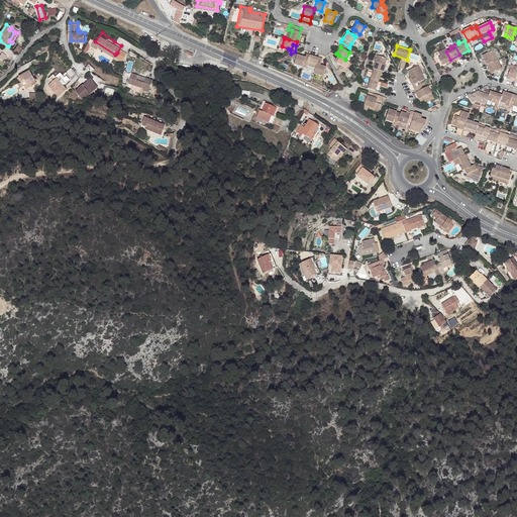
[(446,52),(445,49),(437,53),(439,57),(437,58),(441,66),(445,64),(447,63),(451,61),(450,60),(446,52)]
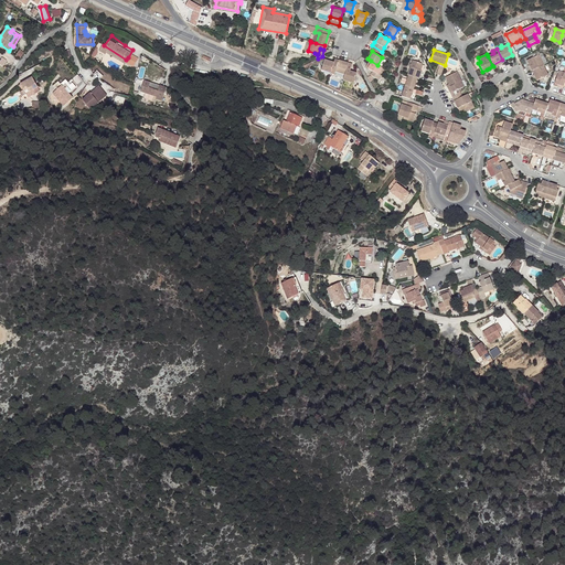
[(532,71),(543,66),(544,65),(539,55),(528,61),(532,71)]
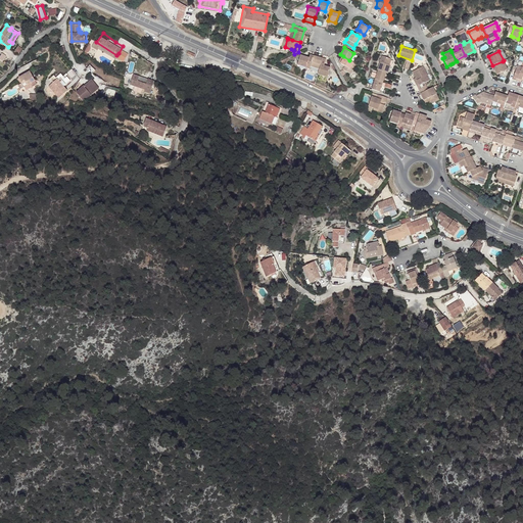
[(297,62),(306,65),(310,55),(300,53),(297,62)]
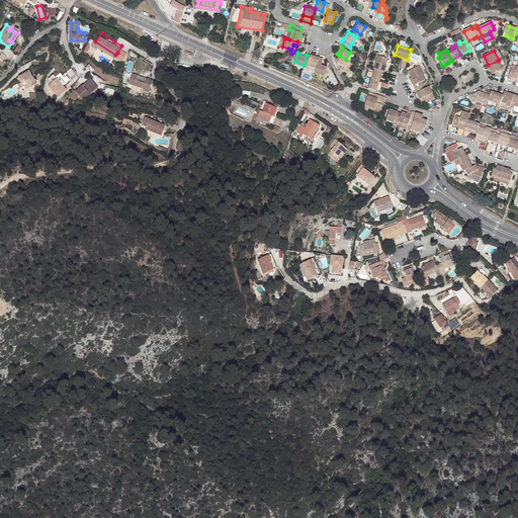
[(307,55),(304,65),(303,66),(308,67),(309,64),(316,66),(319,58),(307,55)]
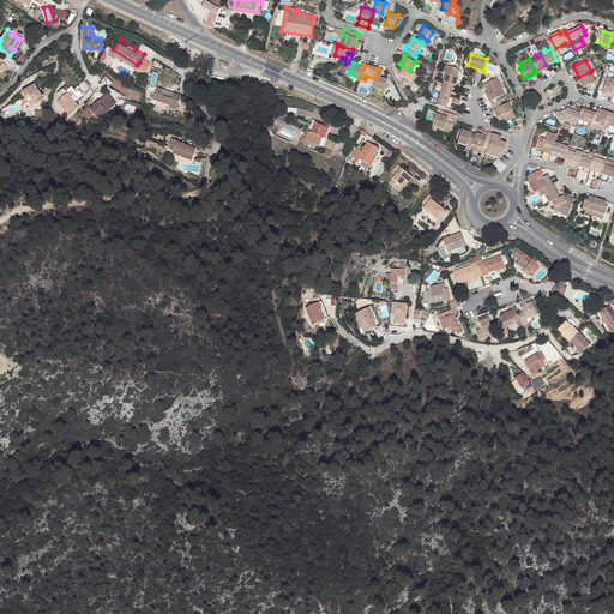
[(453,85),(456,85),(458,78),(457,77),(458,71),(457,68),(449,65),(443,82),(444,82),(453,85)]
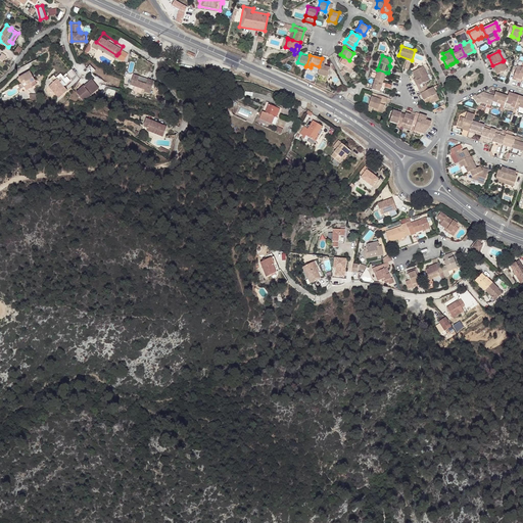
[(349,60),(343,56),(341,60),(345,63),(343,66),(351,72),(353,68),(352,67),(354,63),(349,60)]
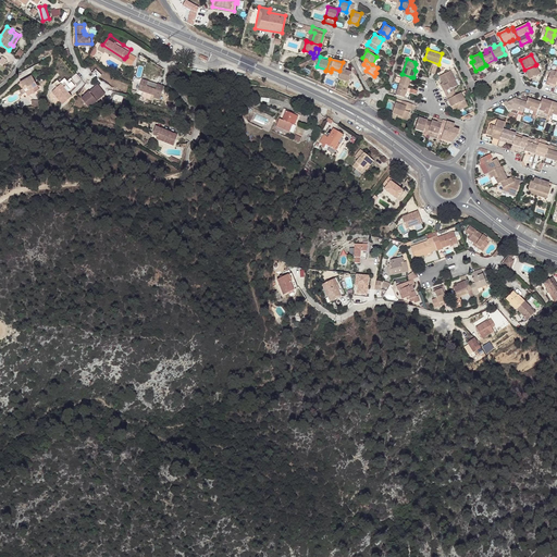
[(346,63),(343,62),(339,71),(337,78),(348,82),(350,72),(345,70),(346,63)]
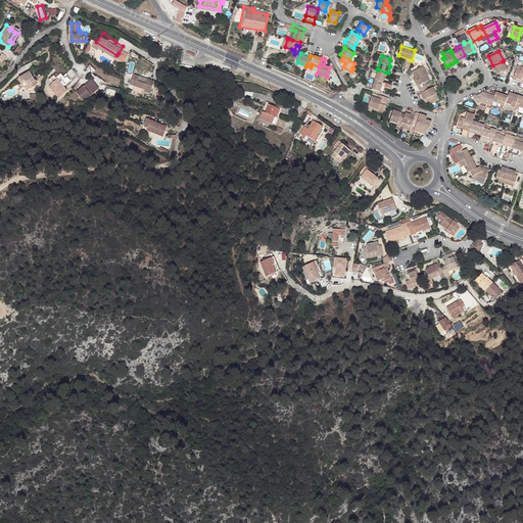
[(507,69),(503,61),(492,65),(497,75),(507,69)]
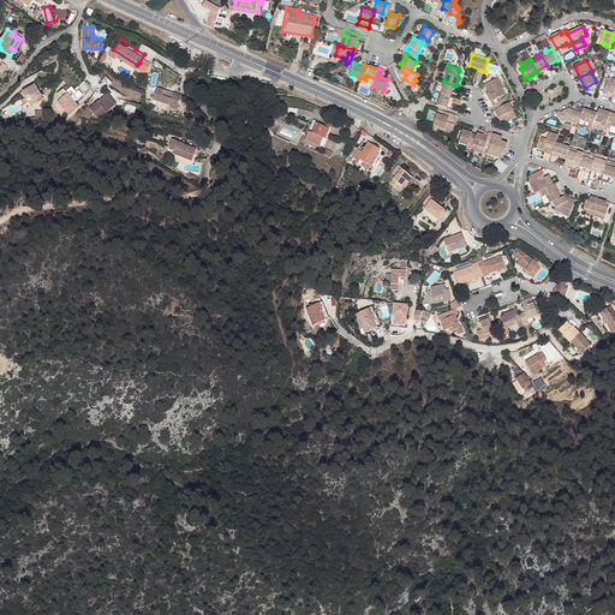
[(114,81),(108,73),(105,78),(111,84),(114,81)]
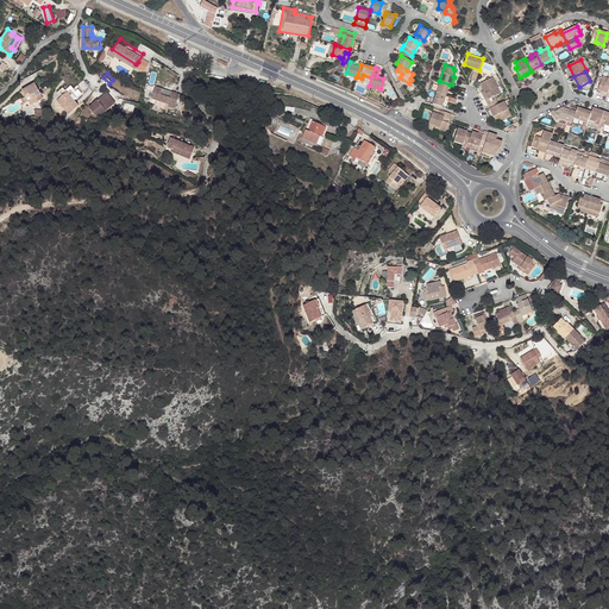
[(608,75),(608,79),(602,76),(598,90),(604,92),(603,94),(607,96),(608,93),(608,89),(608,75)]
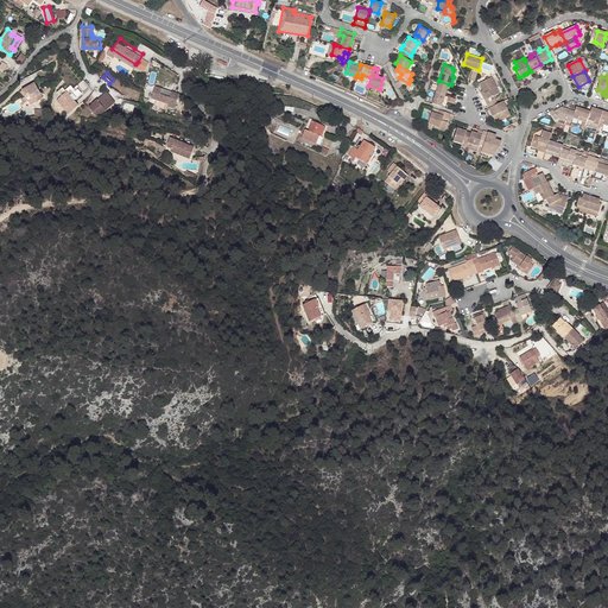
[(485,90),(485,92),(496,87),(492,77),(480,83),(483,92),(485,90)]
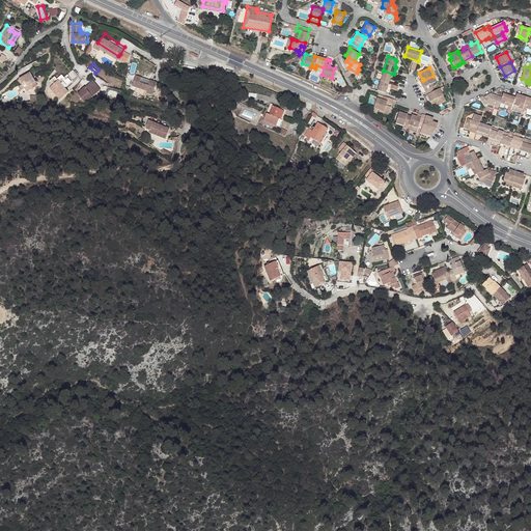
[(66,74),(73,79),(77,74),(70,68),(66,74)]
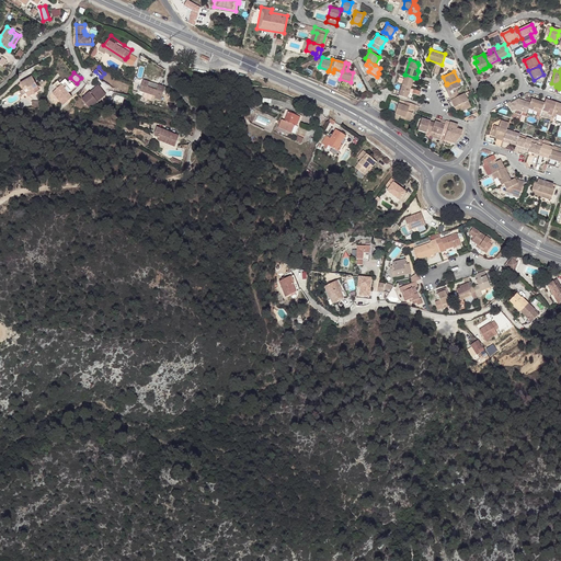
[(402,84),(411,88),(414,78),(405,75),(402,84)]
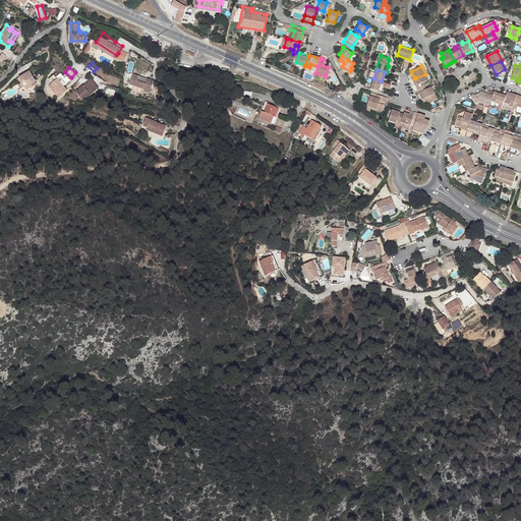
[(35,80),(30,72),(25,74),(18,78),(23,87),(35,80)]
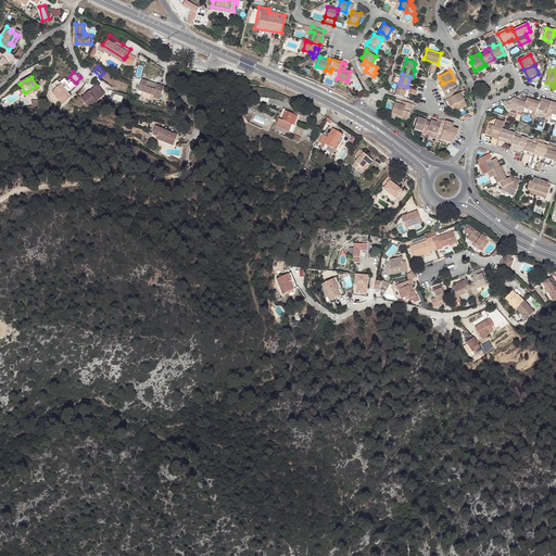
[(57,93),(54,96),(68,105),(74,96),(70,92),(75,84),(71,81),(70,84),(63,79),(60,85),(61,86),(57,93)]
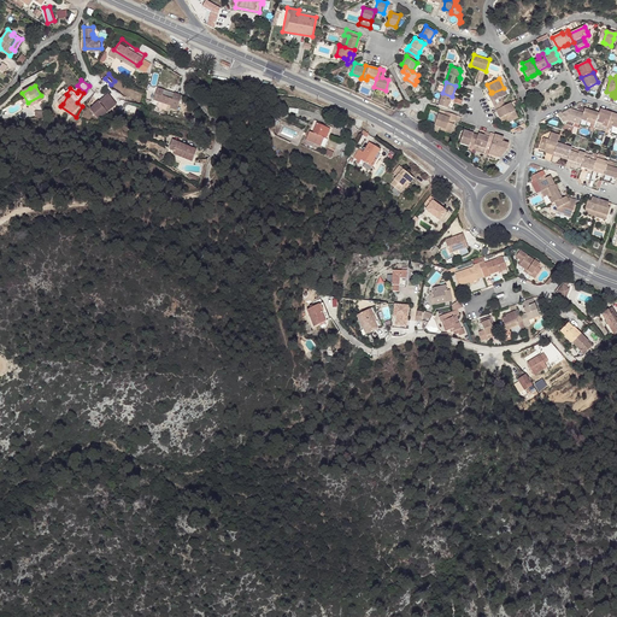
[(164,90),(158,88),(156,93),(154,100),(171,105),(170,107),(177,110),(181,95),(175,93),(174,99),(163,95),(164,90)]
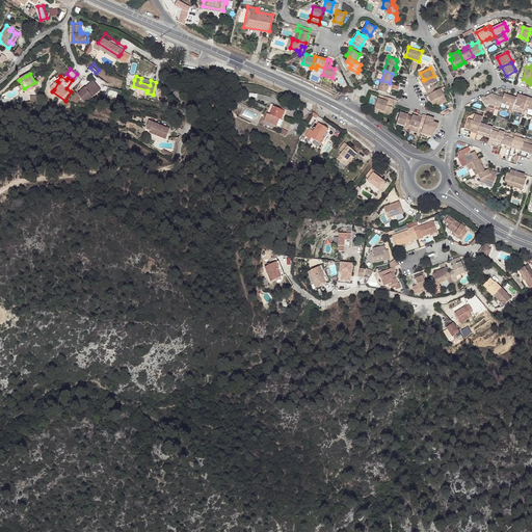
[(427,86),(425,87),(427,91),(433,88),(432,84),(436,82),(434,76),(424,80),(427,86)]
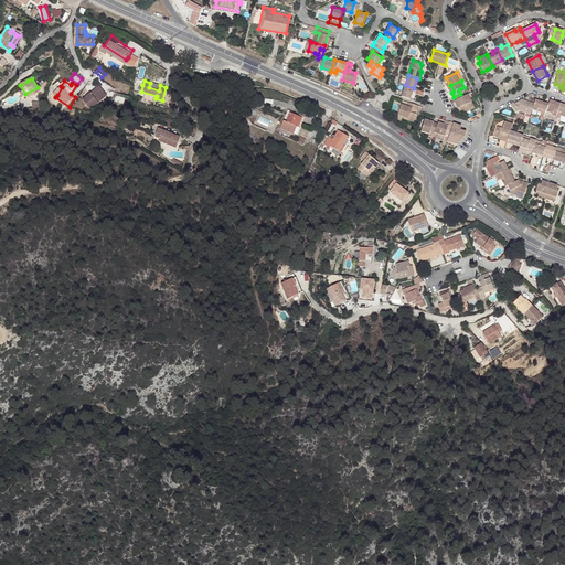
[(110,93),(102,83),(99,86),(107,95),(110,93)]
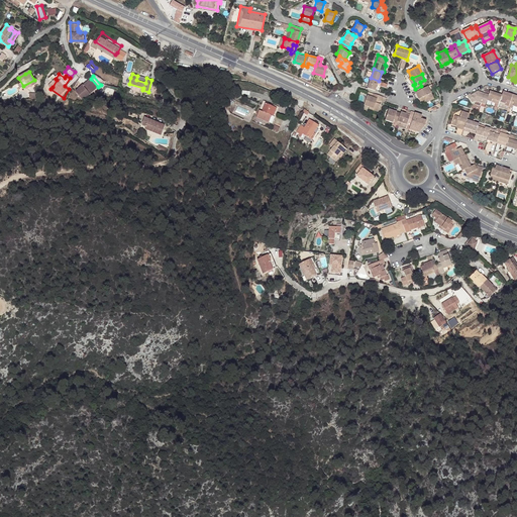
[(53,77),(48,84),(53,87),(57,80),(56,79),(53,77)]
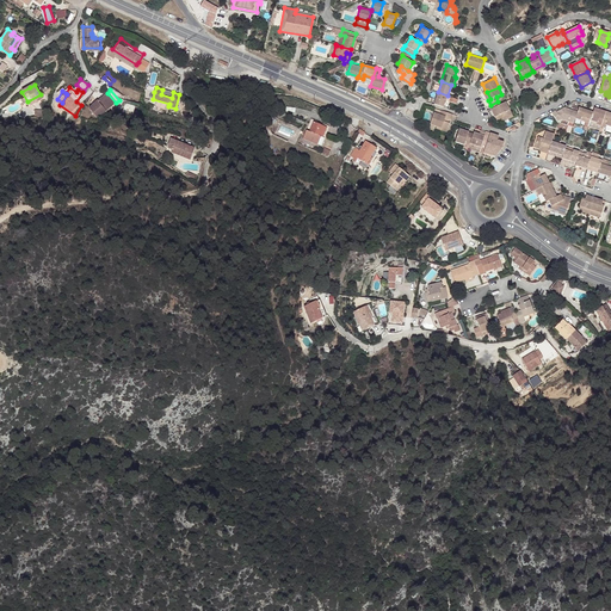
[(438,92),(433,104),(443,106),(448,96),(438,92)]
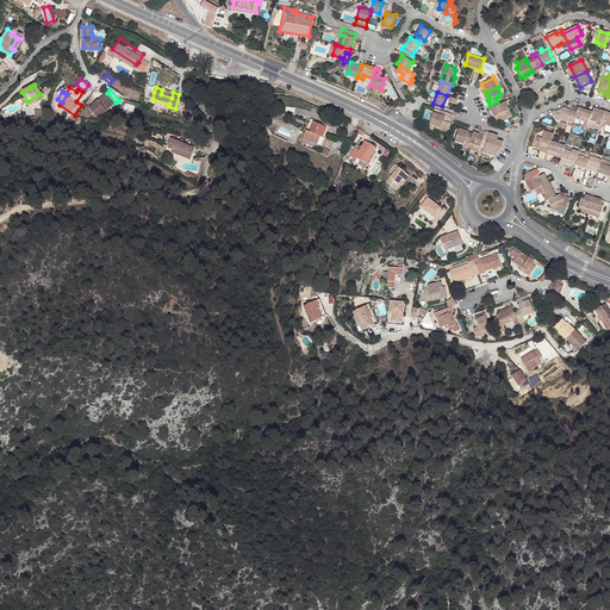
[(116,103),(107,93),(92,106),(101,116),(116,103)]
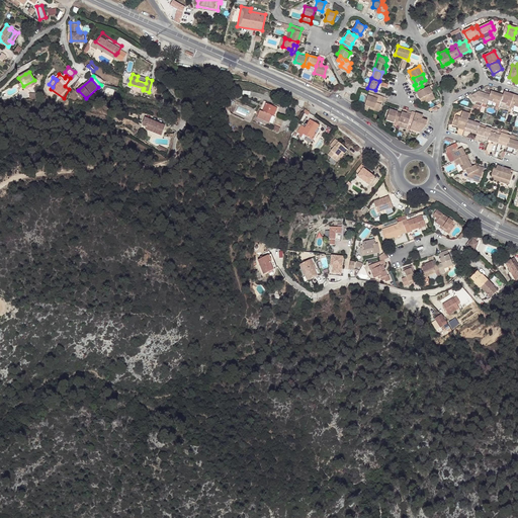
[(417,92),(416,92),(420,99),(422,98),(425,104),(435,98),(429,86),(424,89),(417,92)]
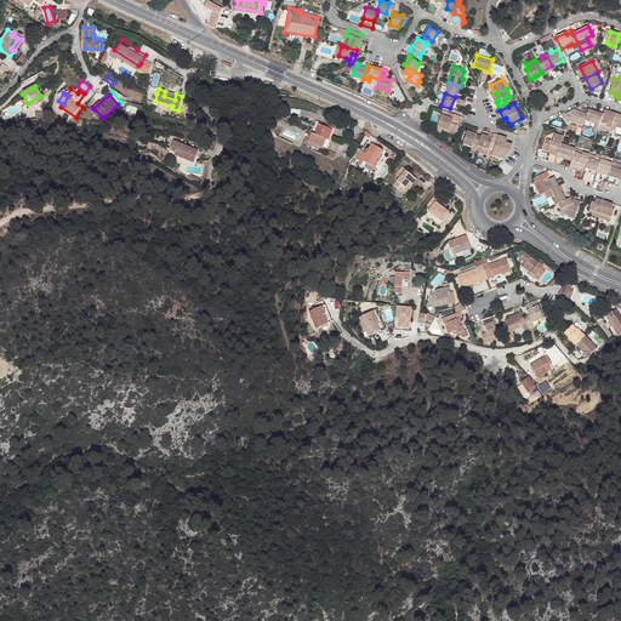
[(569,120),(564,119),(559,117),(558,121),(568,125),(571,121),(582,126),(582,125),(585,120),(586,114),(574,109),(573,112),(569,120)]
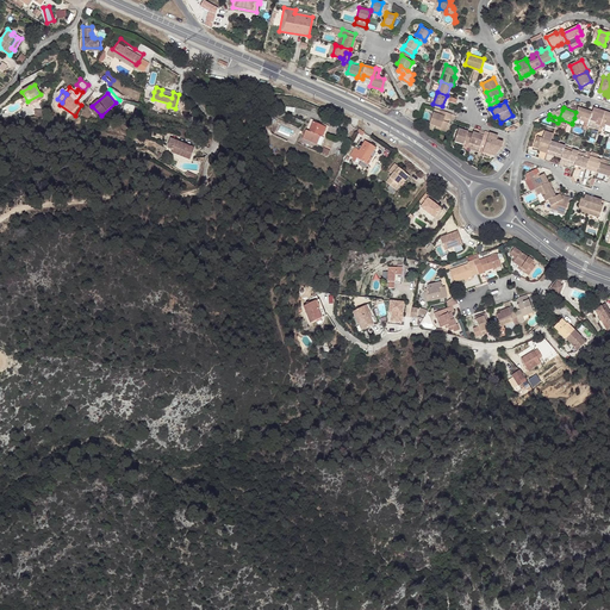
[(576,112),(574,118),(589,123),(589,120),(591,114),(587,113),(587,111),(577,107),(576,112)]
